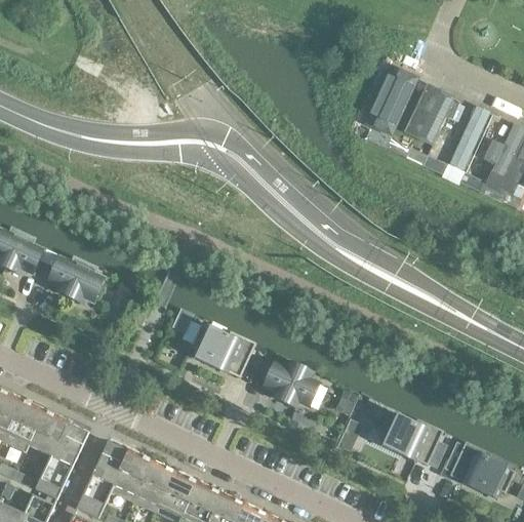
[(428,145),(449,97),(424,86),(402,133),(428,145)]
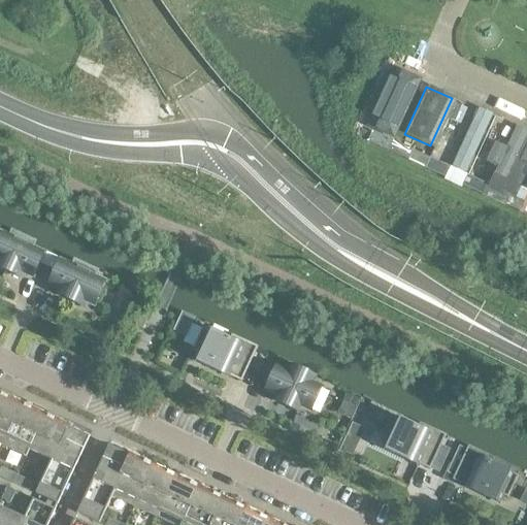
[(460,118),(468,103),(458,98),(451,113),(460,118)]
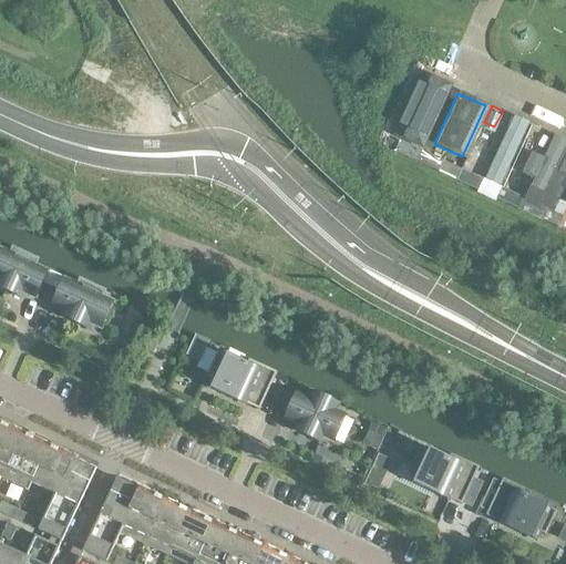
[(510,160),(527,122),(506,113),(490,151),(510,160)]
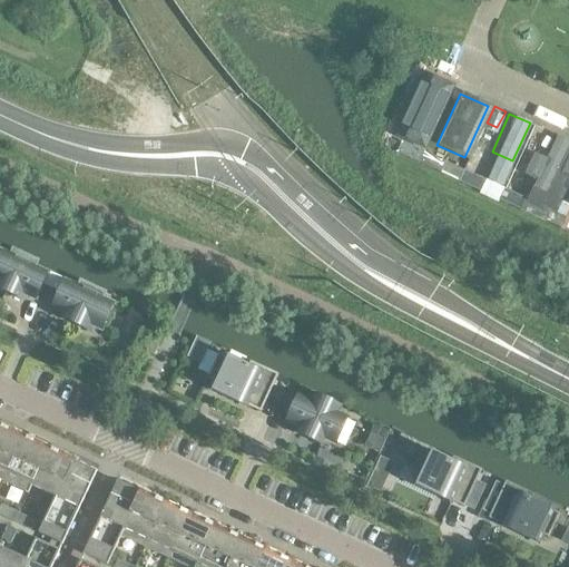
[(545,204),(568,148),(568,138),(558,134),(529,197),(545,204)]
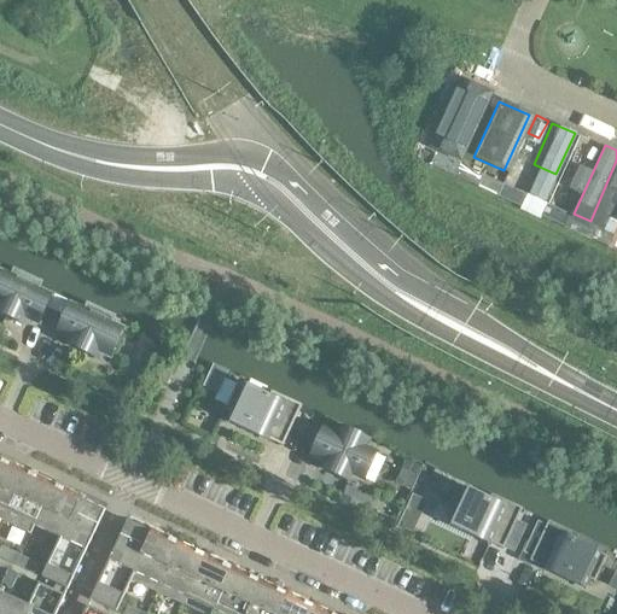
[(454,176),(460,162),(438,152),(432,165),(454,176)]
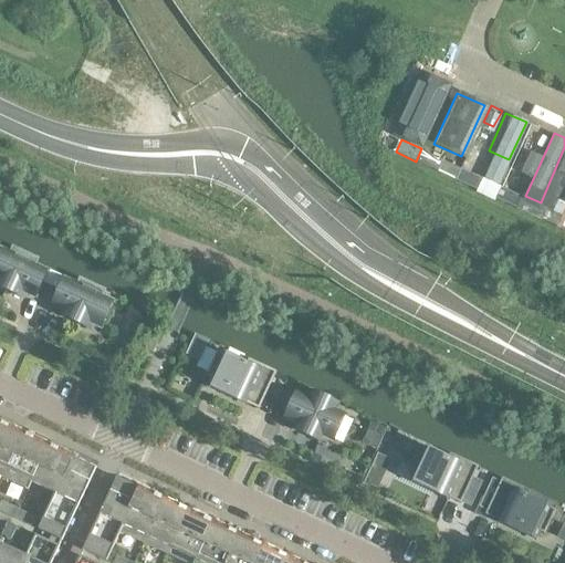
[(441,157),(421,148),(416,162),(436,170),(441,157)]
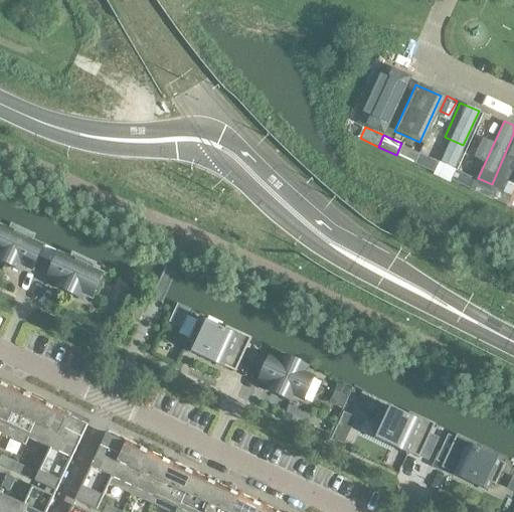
[(482,136),(473,155),(485,160),(493,141),(482,136)]
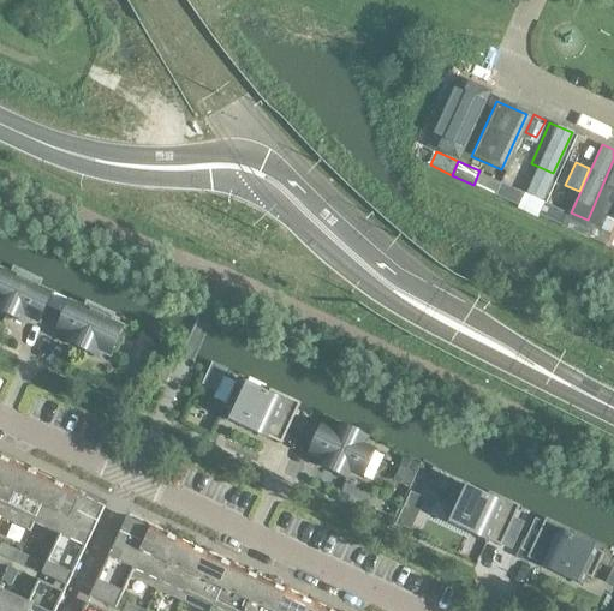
[(524,190),(502,180),(495,195),(518,204),(524,190)]
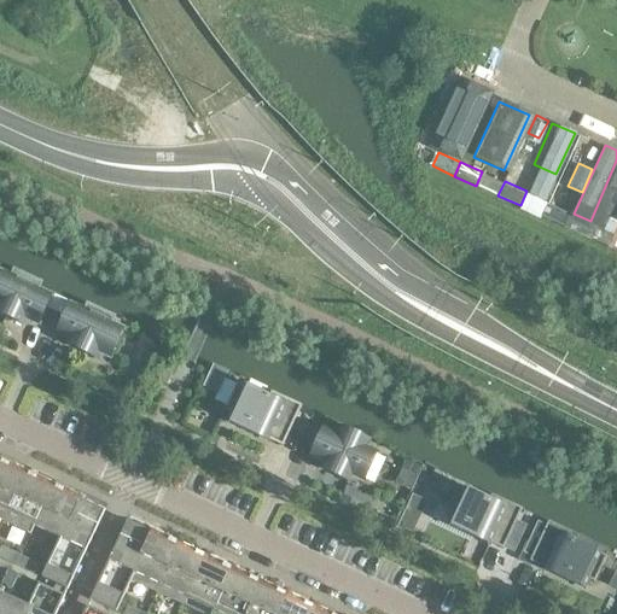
[(616,222),(616,191),(605,218),(616,222)]
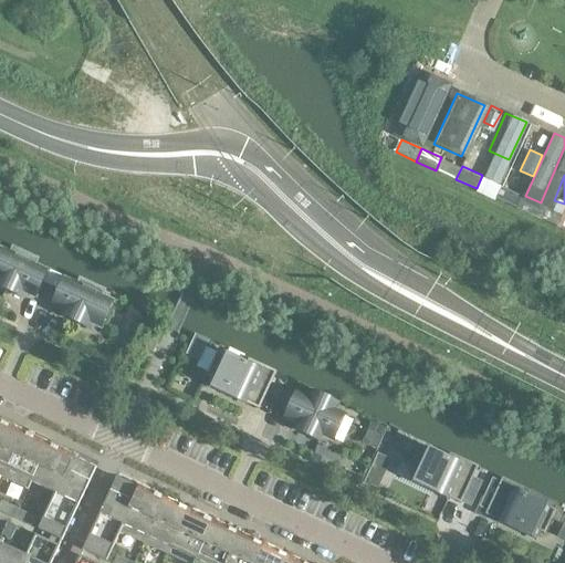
[(522,194),(502,185),(497,197),(516,206),(522,194)]
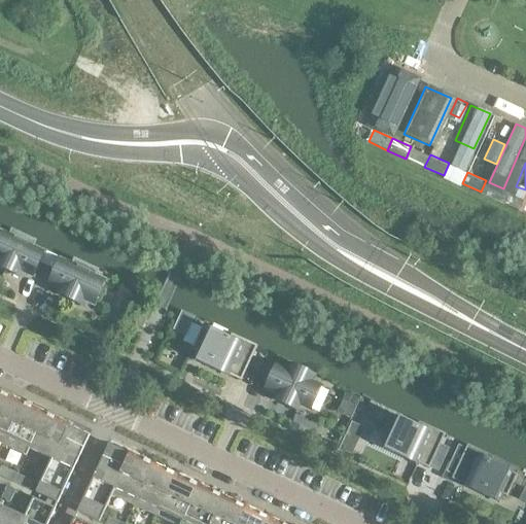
[(524,197),(505,188),(499,201),(519,209),(524,197)]
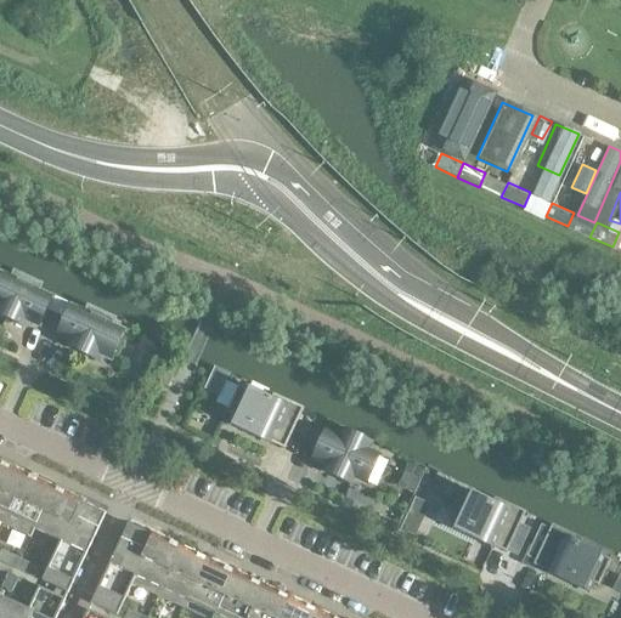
[(61,299),(52,295),(38,288),(41,282),(12,268),(10,275),(0,270),(0,313),(22,324),(24,317),(38,324),(46,307),(55,312),(61,299)]
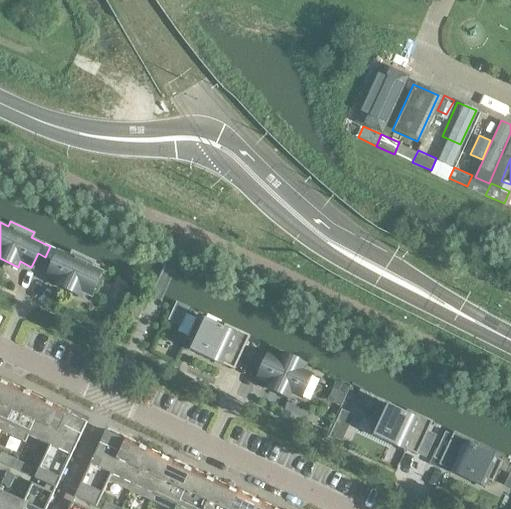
[(90,294),(102,270),(92,266),(94,260),(71,249),(69,255),(50,246),(45,257),(52,260),(46,273),(57,279),(54,284),(78,295),(81,290),(90,294)]
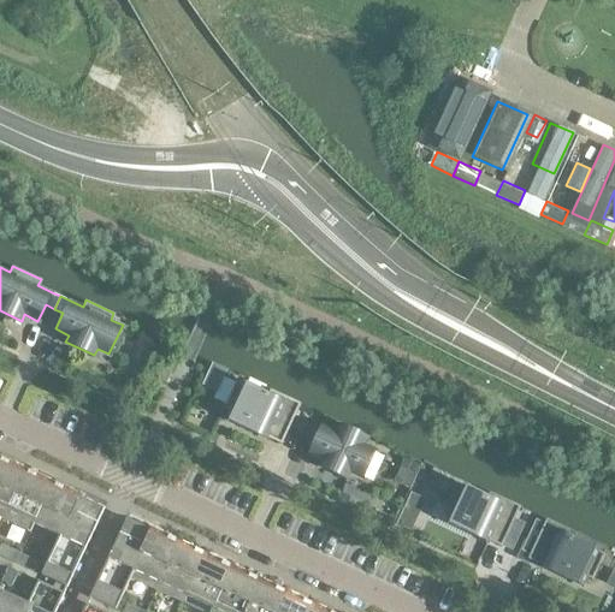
[(153,375),(165,380),(172,367),(160,361),(153,375)]
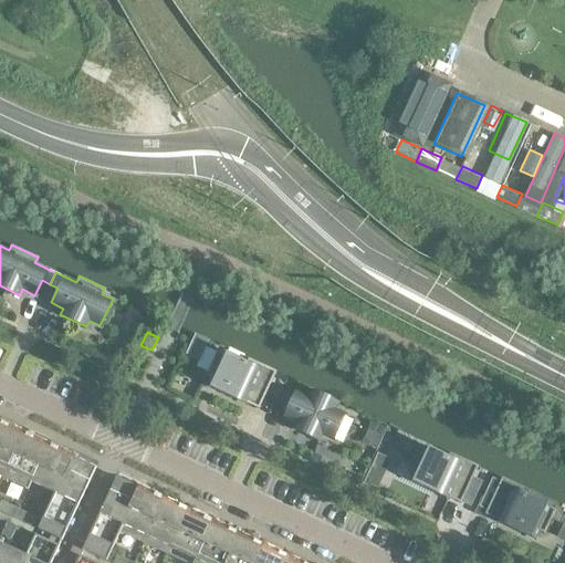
[(195,332),(185,352),(199,358),(209,339),(195,332)]
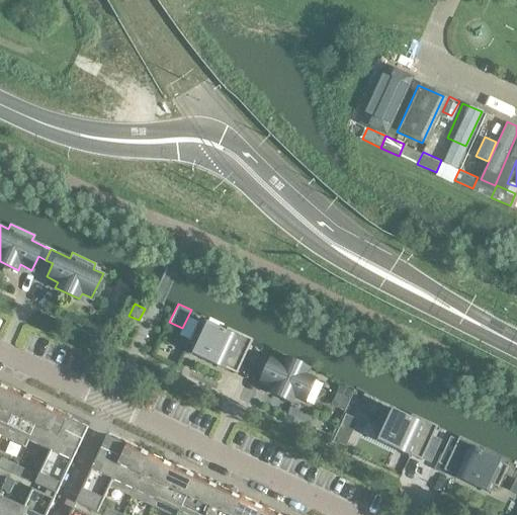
[(236,372),(251,340),(252,338),(227,327),(224,332),(198,320),(188,341),(200,347),(197,354),(236,372)]
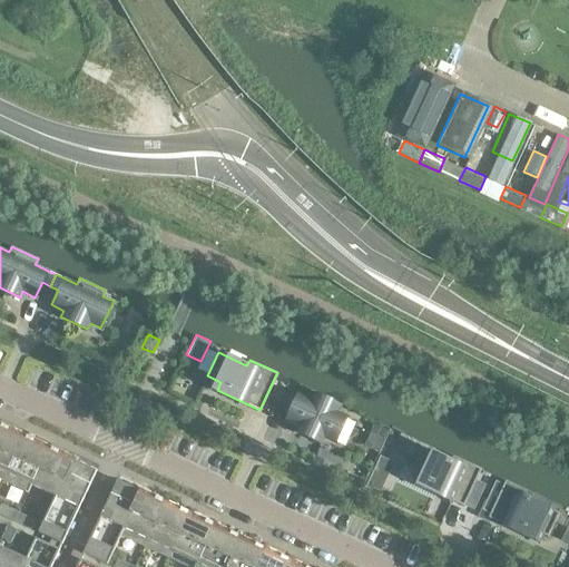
[(336,410),(340,404),(313,392),(310,398),(297,392),(285,419),(297,424),(294,431),(321,443),(324,437),(334,442),(347,416),(336,410)]
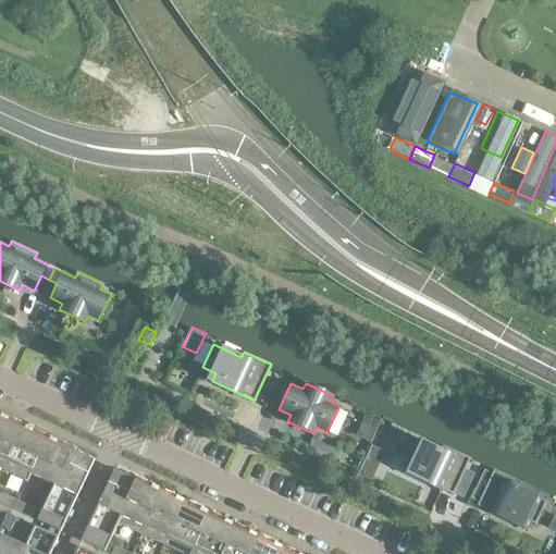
[(0,468),(1,468),(22,426),(0,415),(0,468)]
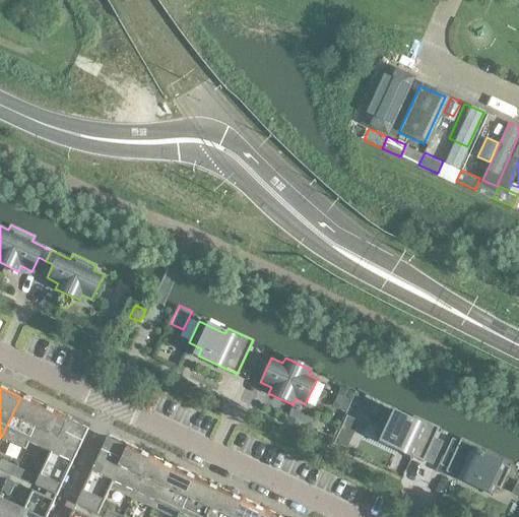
[(20,397),(1,437),(24,448),(27,441),(43,408),(20,397)]
